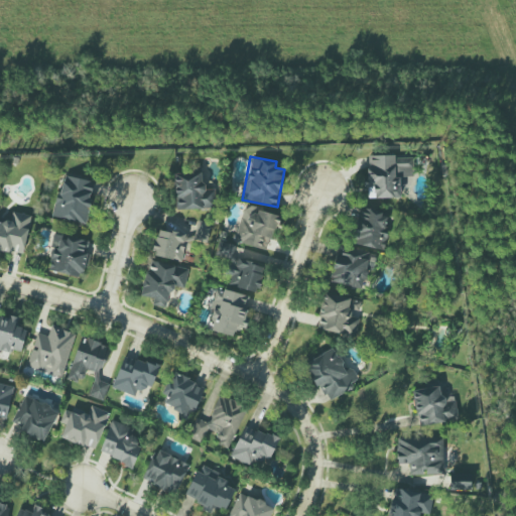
[(400,199),(400,176),(413,176),(413,156),(367,156),(368,199),(400,199)]
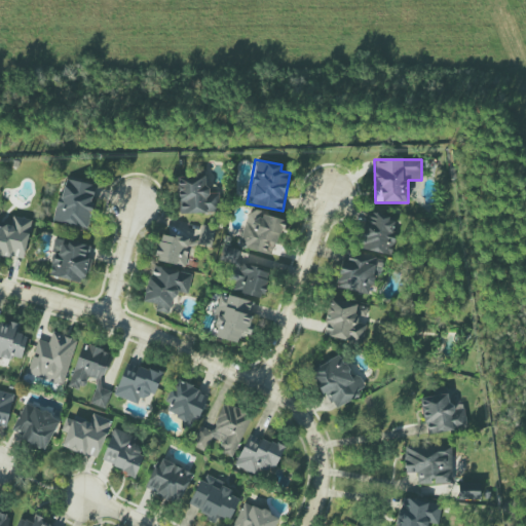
[(179,214),(219,213),(218,192),(208,193),(207,176),(178,177),(179,214)]
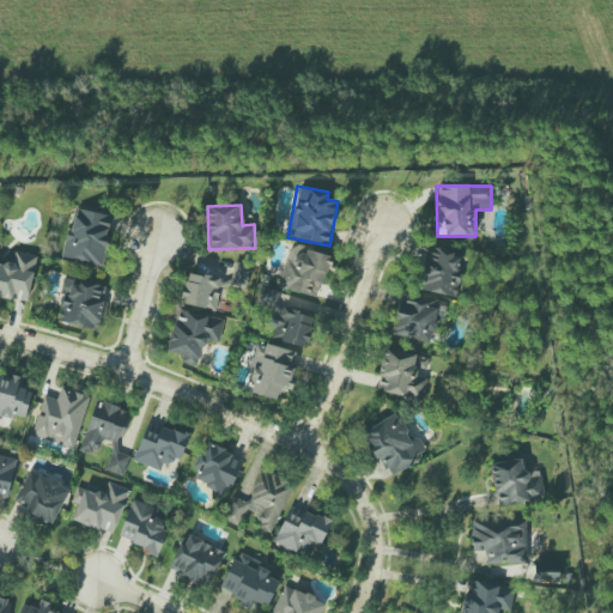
[(62,258),(102,266),(113,214),(74,206),(62,258)]
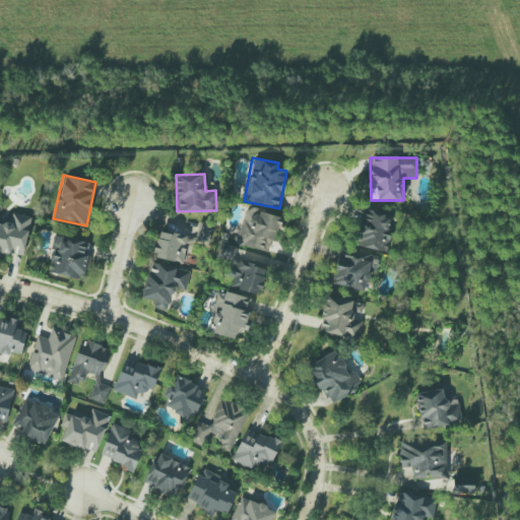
[(271,252),(280,215),(245,207),(237,244),(271,252)]
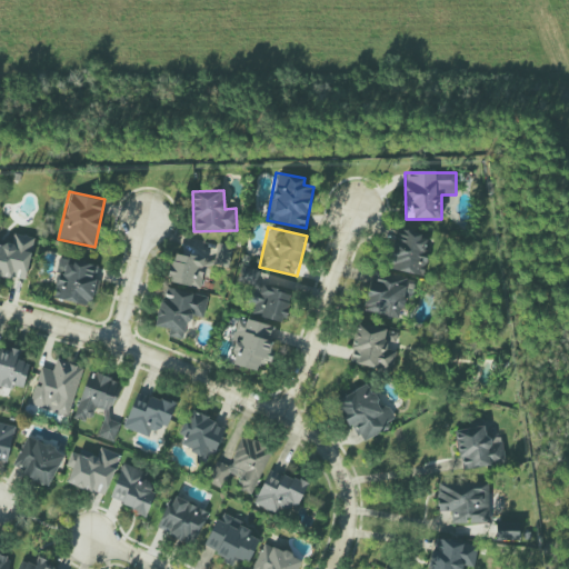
[(421,275),(428,232),(396,228),(389,269),(421,275)]
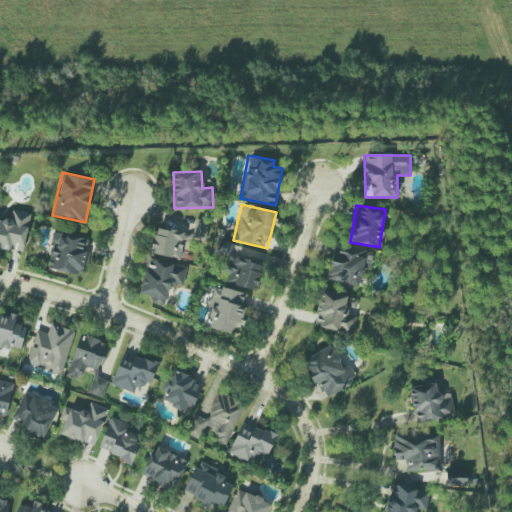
[(0,248),(25,251),(29,213),(11,211),(10,221),(0,219),(0,248)]
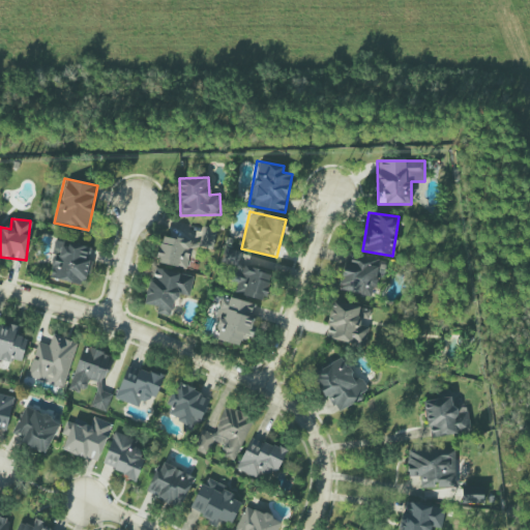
[(185,268),(192,241),(163,235),(156,262),(185,268)]
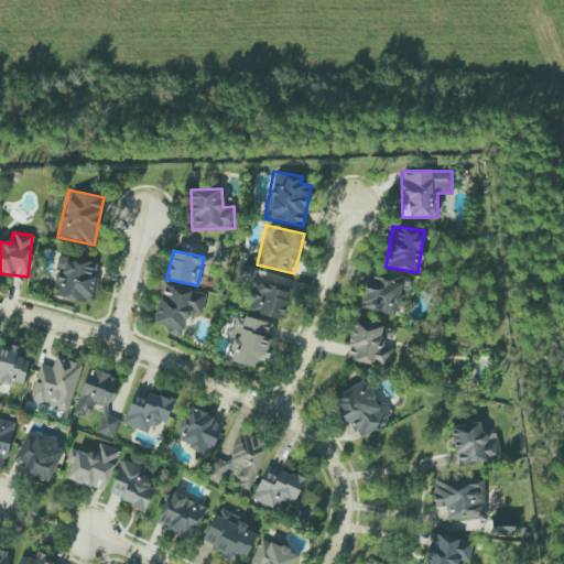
[(52,296),(90,303),(95,277),(94,277),(96,262),(60,256),(52,296)]
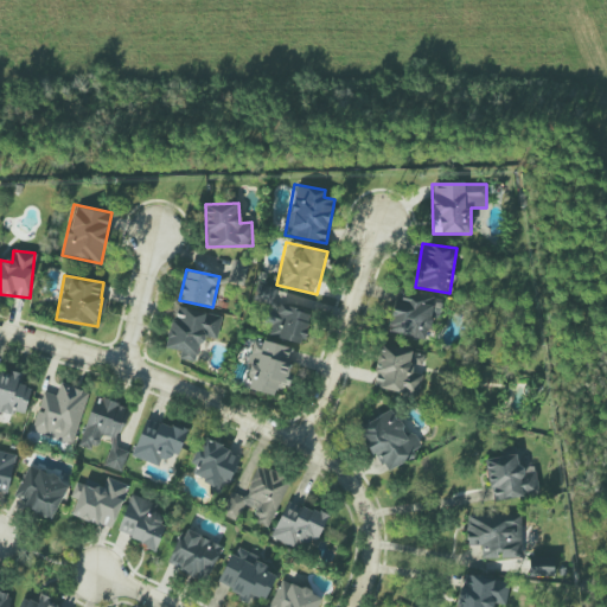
[(387,331),(428,342),(438,304),(396,294),(387,331)]
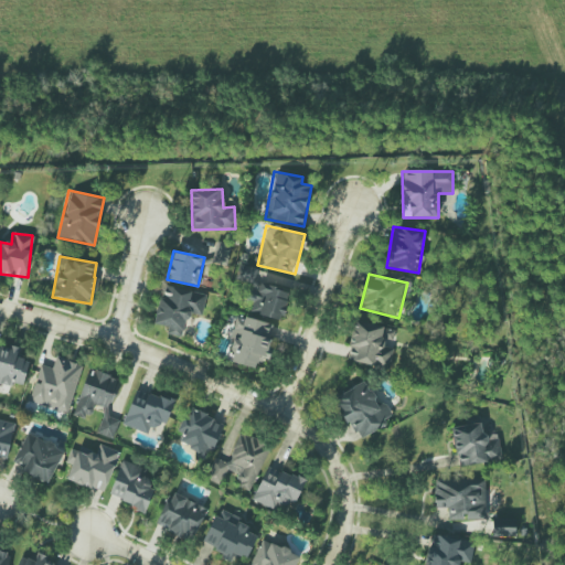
[(206,294),(167,286),(163,298),(159,297),(153,323),(169,327),(167,334),(182,338),(188,312),(202,316),(206,294)]
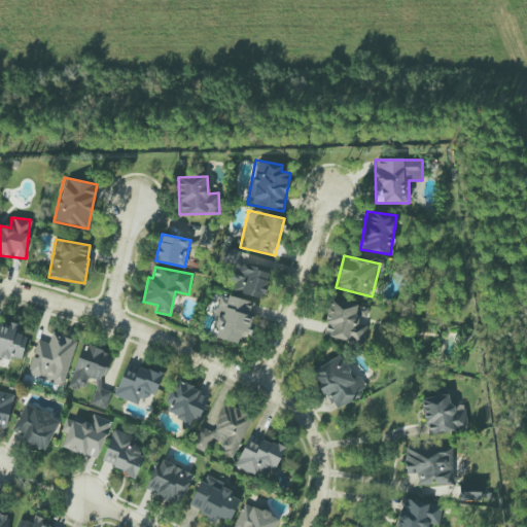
[(238,344),(240,336),(248,338),(253,316),(250,315),(253,303),(222,294),(211,337),(238,344)]
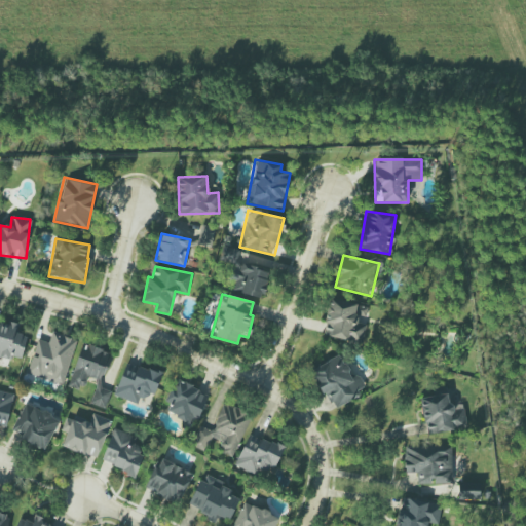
[(322,335),(362,344),(366,325),(357,323),(359,315),(366,317),(368,306),(330,298),(322,335)]
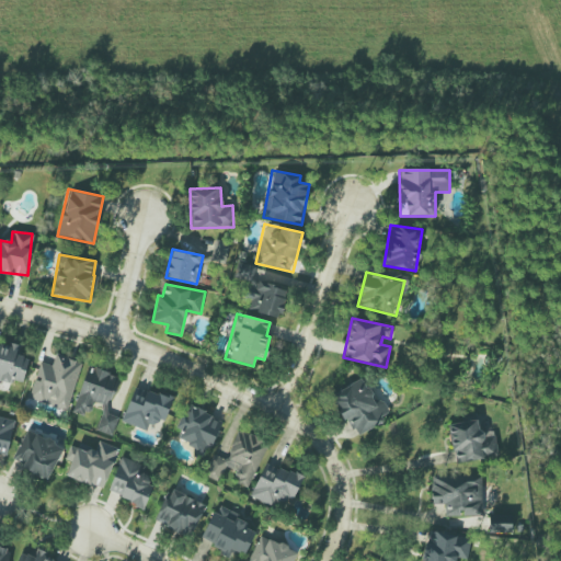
[(0,379),(23,385),(29,358),(18,356),(20,347),(0,342),(0,379)]
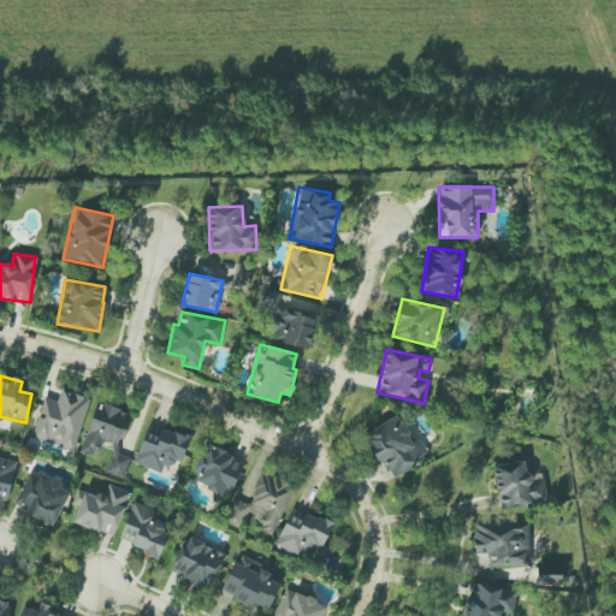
[(90,397),(61,389),(58,402),(43,397),(33,438),(75,450),(90,397)]
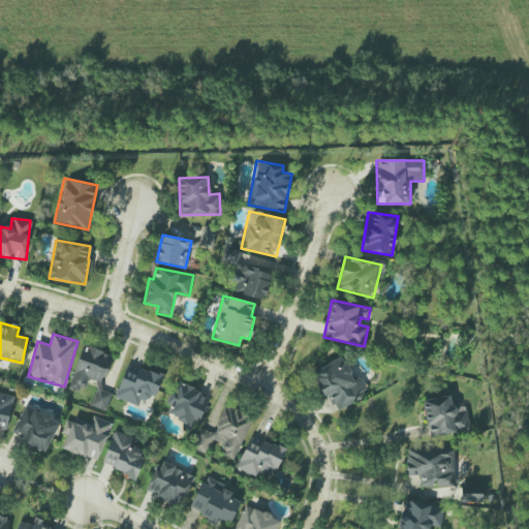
[(69,390),(83,393),(88,377),(104,381),(113,354),(83,345),(69,390)]
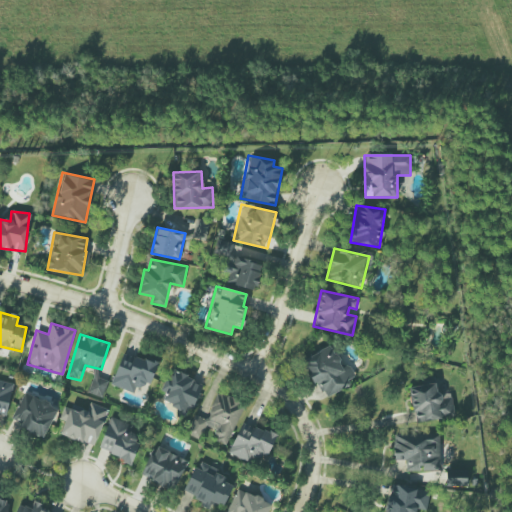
[(324,400),(350,385),(348,381),(352,378),(333,344),(303,361),(324,400)]
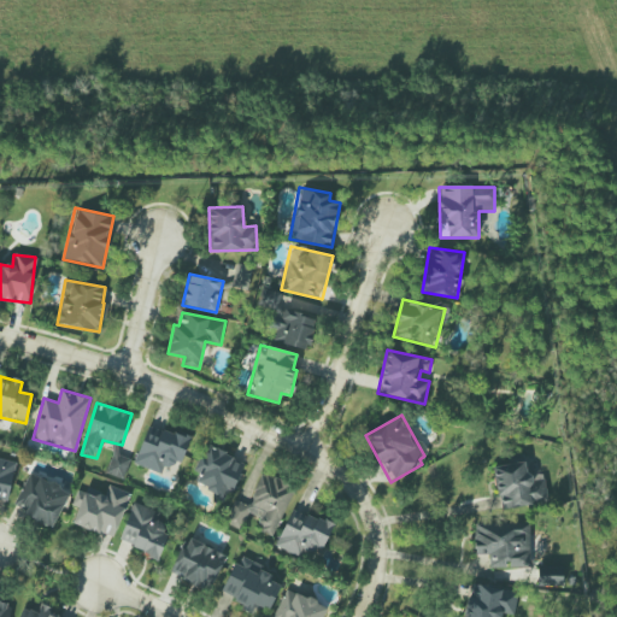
[(189,440),(150,424),(134,464),(162,474),(165,462),(180,466),(189,440)]
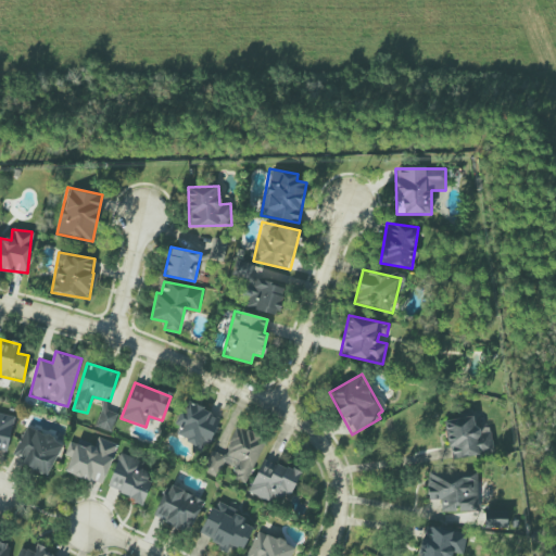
[(207,450),(219,414),(185,403),(173,438),(207,450)]
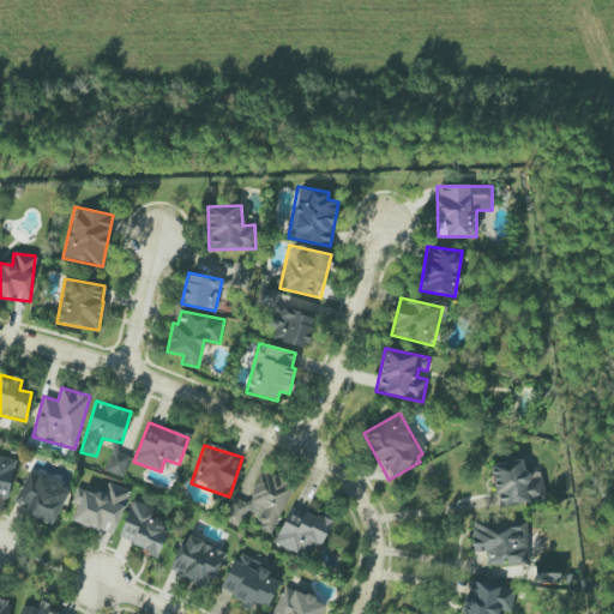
[(130,457),(112,451),(106,471),(124,477),(130,457)]
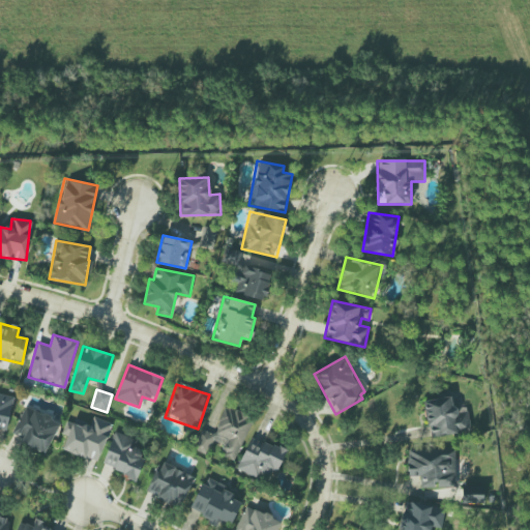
[(13,398),(0,394),(0,431),(7,433),(13,398)]
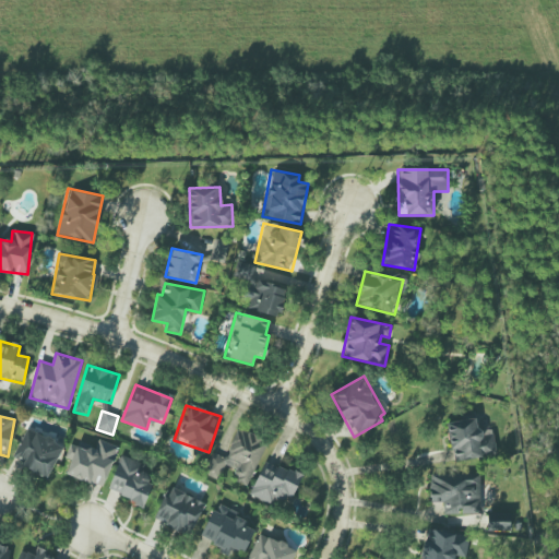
[(497,454),(491,428),(478,431),(476,418),(447,423),(453,462),(497,454)]
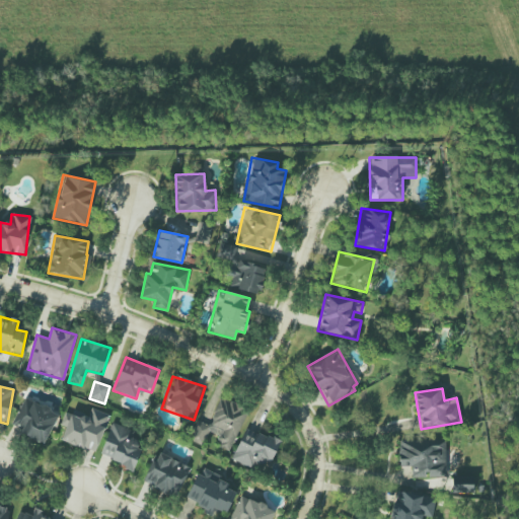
[(10,428),(44,445),(59,415),(26,397),(10,428)]
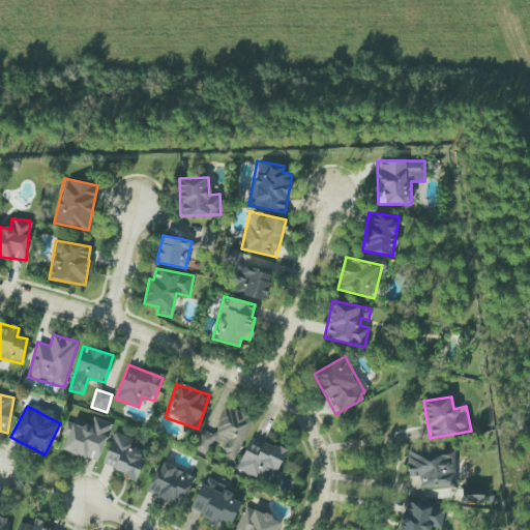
[(234,462),(254,419),(226,406),(212,434),(202,429),(193,448),(207,455),(213,442),(227,448),(223,457),(234,462)]
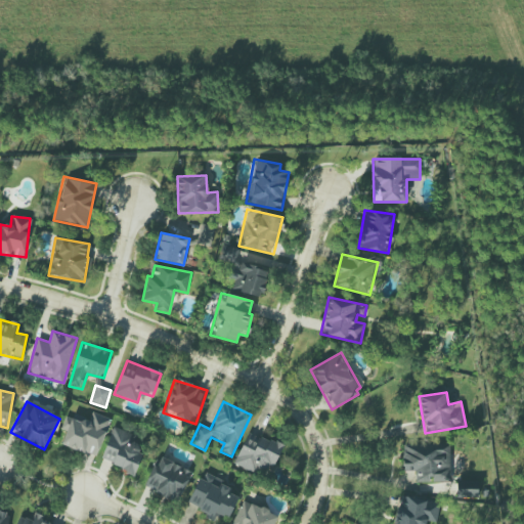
[(111,418),(92,412),(89,424),(66,416),(61,429),(67,431),(61,445),(97,456),(111,418)]
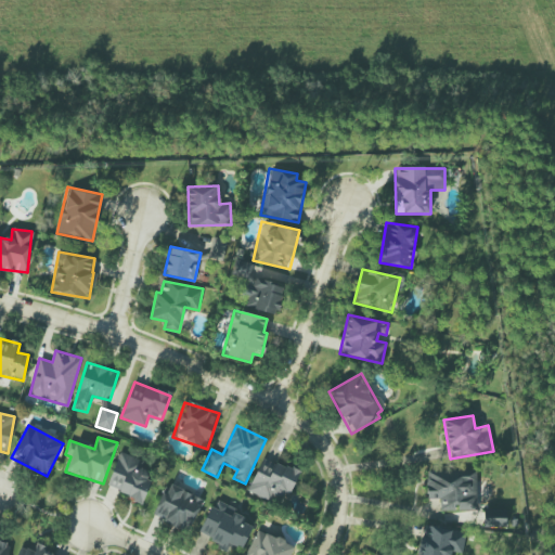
[(142,501),(152,473),(134,467),(138,459),(119,452),(106,489),(142,501)]
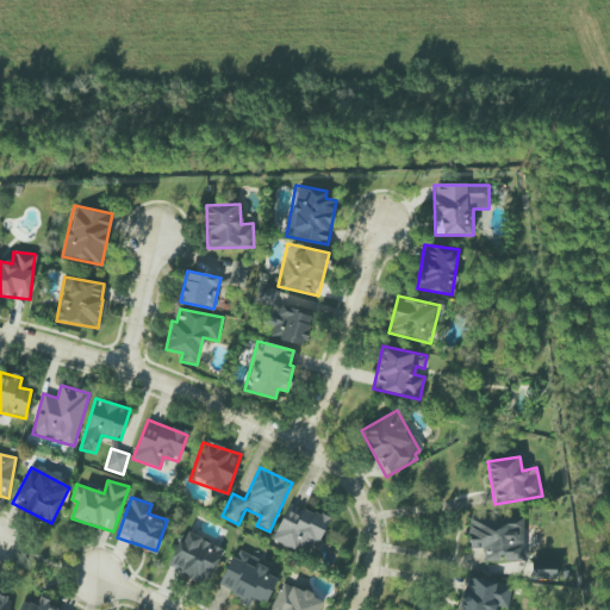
[(273,537),(312,556),(329,521),(291,502),(273,537)]
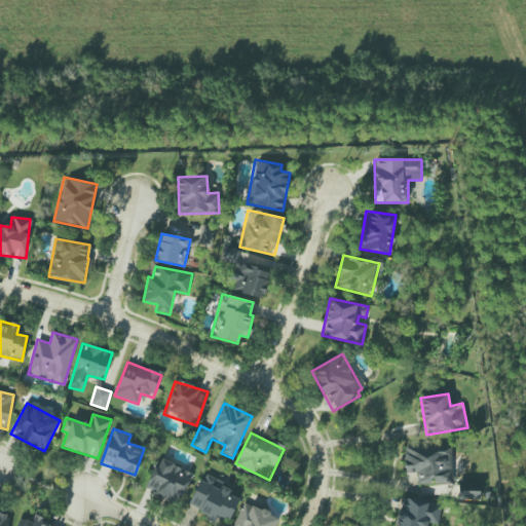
[(453,448),(405,447),(405,473),(417,474),(417,484),(452,484),(453,448)]
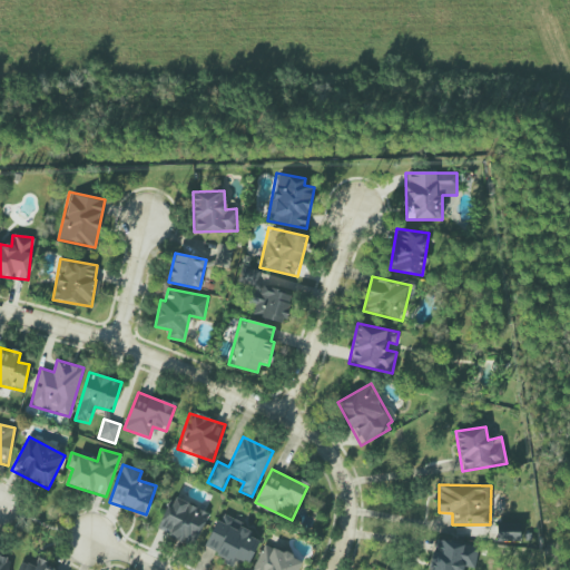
[(208,510),(170,498),(158,533),(196,546),(208,510)]
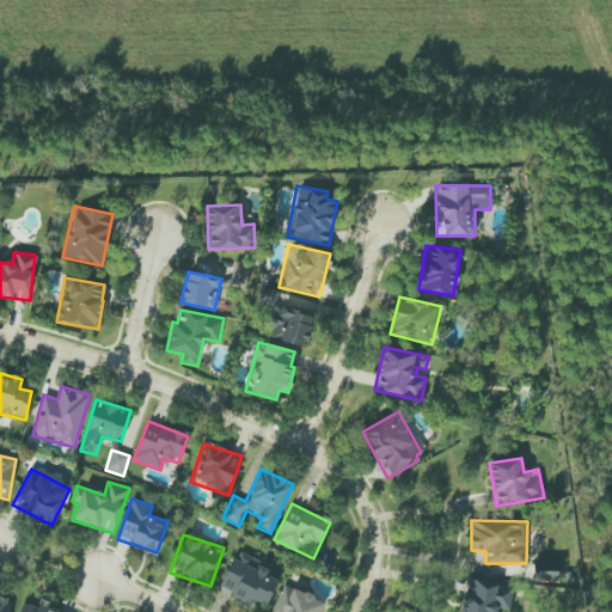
[(219,591),(255,606),(258,600),(268,604),(279,581),(269,576),(273,569),(237,552),(219,591)]
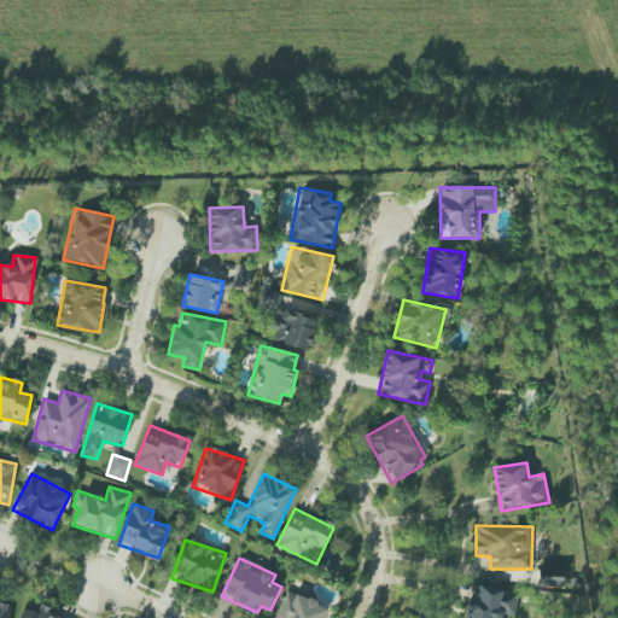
[(538,587),(563,587),(564,569),(538,569),(538,587)]
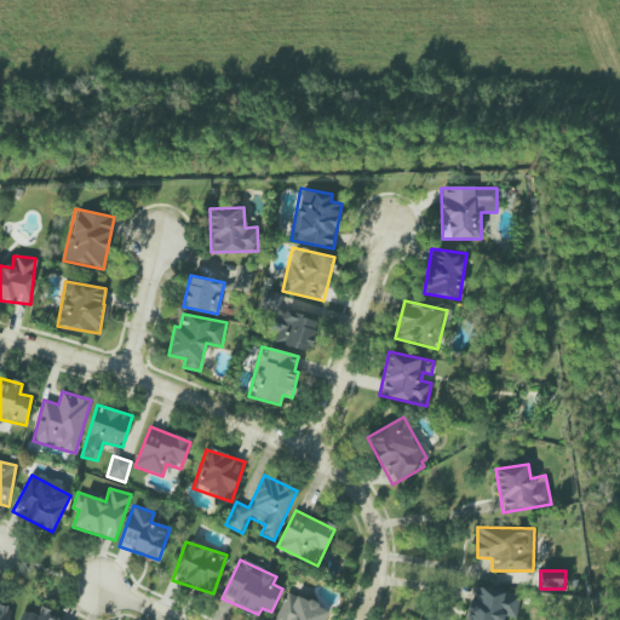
[(516,619),(522,597),(475,585),(465,619),(500,619),(503,615),(516,619)]
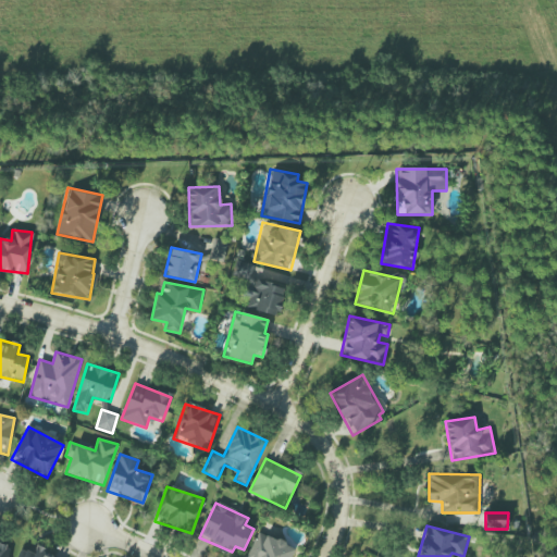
[(292,556),(296,551),(260,531),(246,556),(292,556)]
